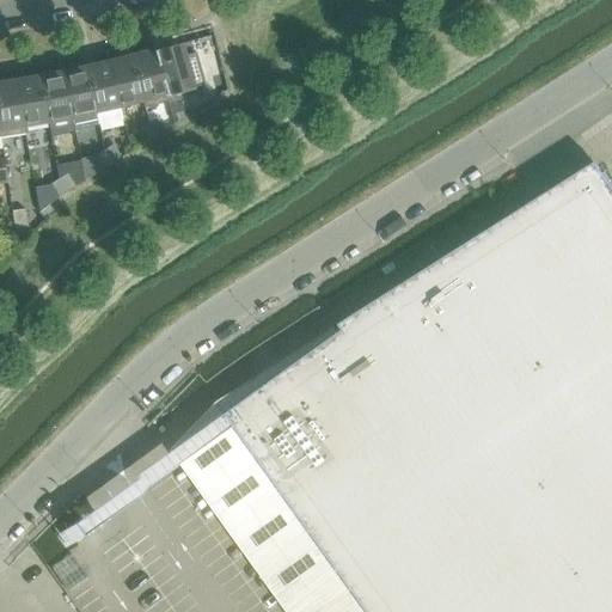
[(204,85),(196,53),(182,56),(178,44),(152,51),(166,103),(193,96),(190,89),(204,85)]
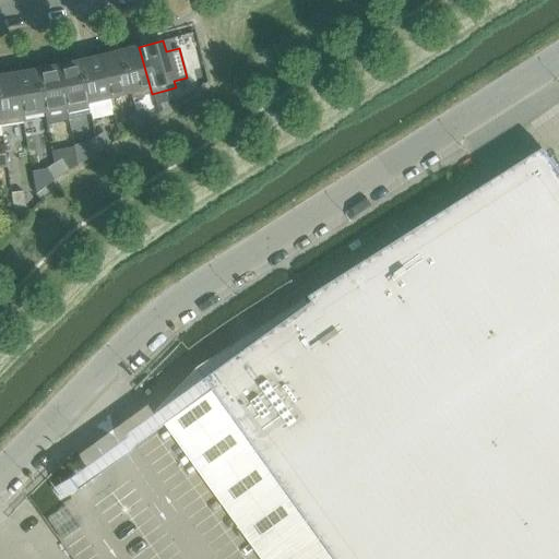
[(152,94),(139,47),(118,52),(129,94),(131,99),(132,99),(152,94)]
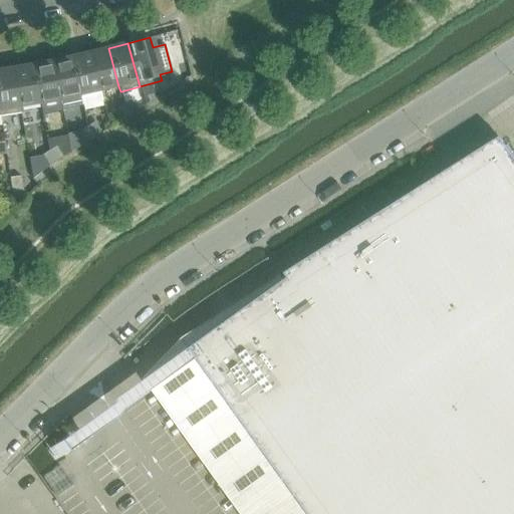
[(118,86),(108,48),(91,53),(89,53),(98,91),(100,90),(118,86)]
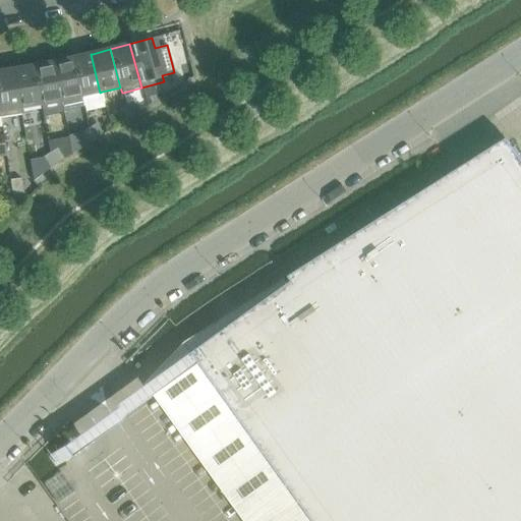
[(100,93),(91,54),(71,59),(79,97),(81,97),(83,107),(104,102),(102,92),(100,93)]
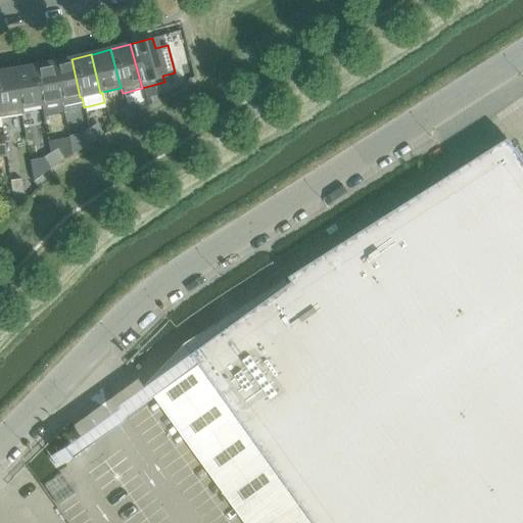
[(80,97),(72,59),(51,63),(59,102),(61,101),(63,112),(84,107),(82,97),(80,97)]
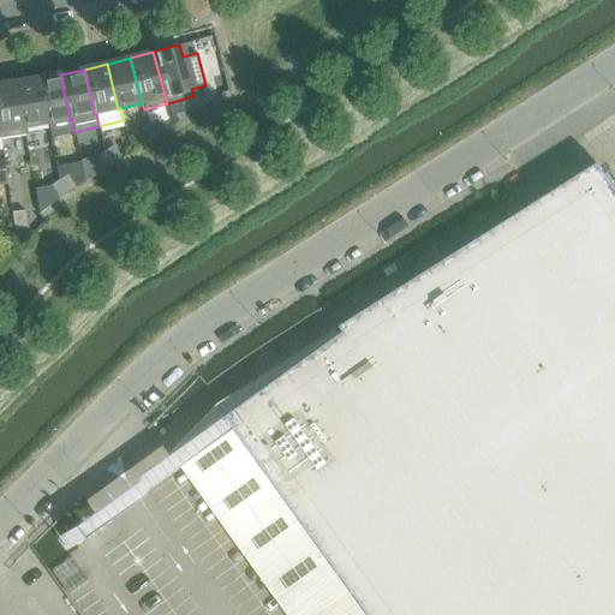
[(70,120),(60,75),(37,78),(46,124),(48,124),(70,120)]
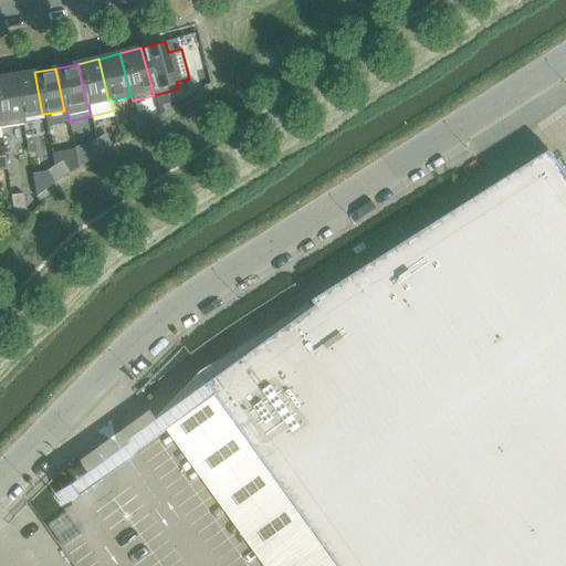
[(210,83),(207,70),(197,72),(201,86),(210,83)]
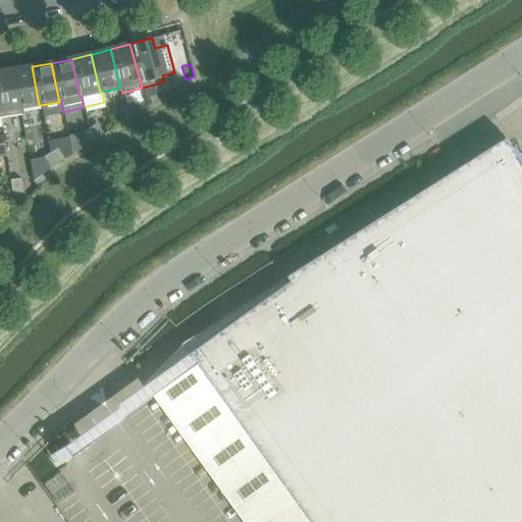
[(39,105),(32,66),(12,70),(19,115),(21,114),(20,109),(39,105)]
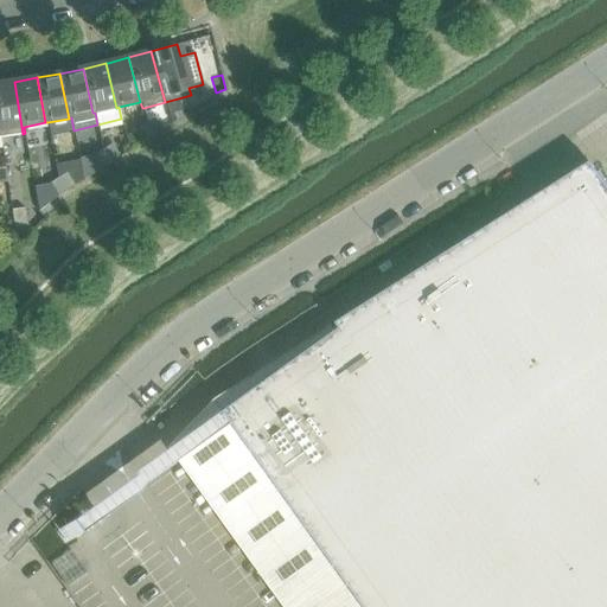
[(23,134),(14,82),(0,83),(0,136),(4,136),(23,134)]
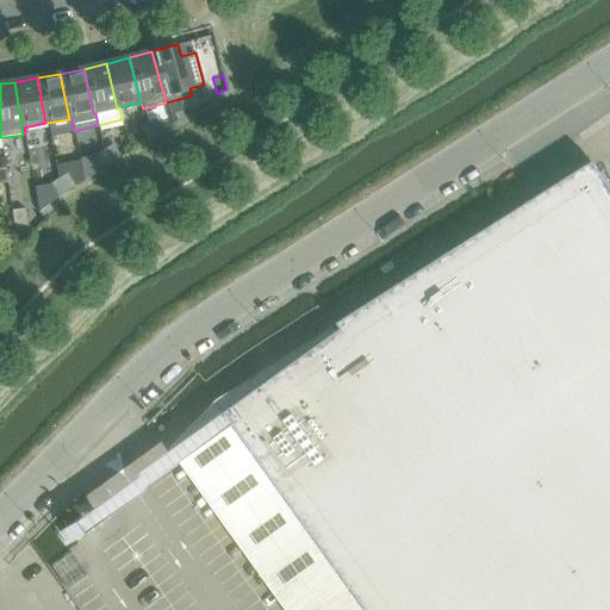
[(165,130),(156,117),(148,122),(156,135),(165,130)]
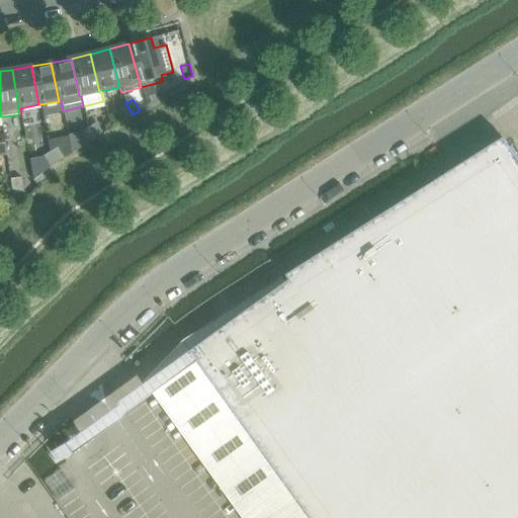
[(133,114),(125,103),(117,108),(124,119),(133,114)]
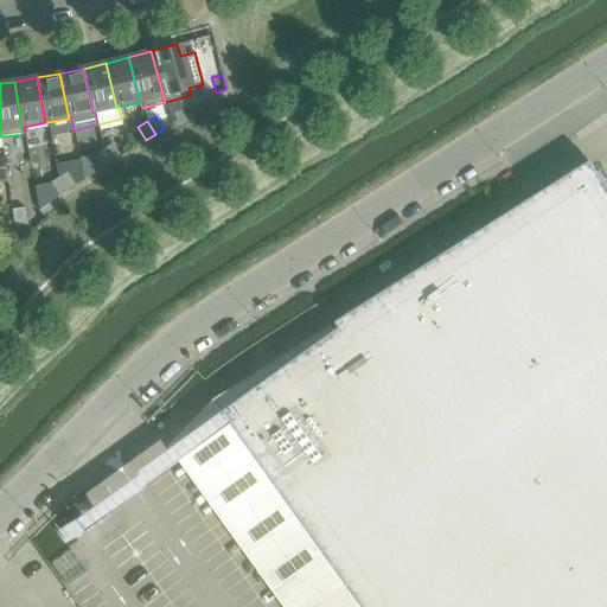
[(120,157),(112,144),(103,149),(112,163),(120,157)]
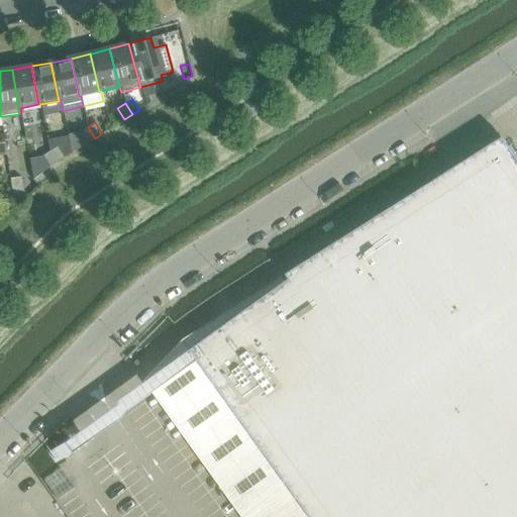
[(95,138),(88,127),(80,132),(87,142),(95,138)]
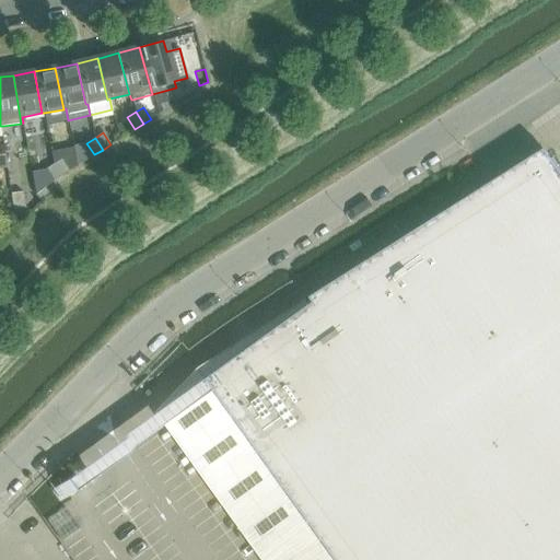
[(77,166),(73,148),(50,152),(53,164),(61,159),(69,171),(77,166)]
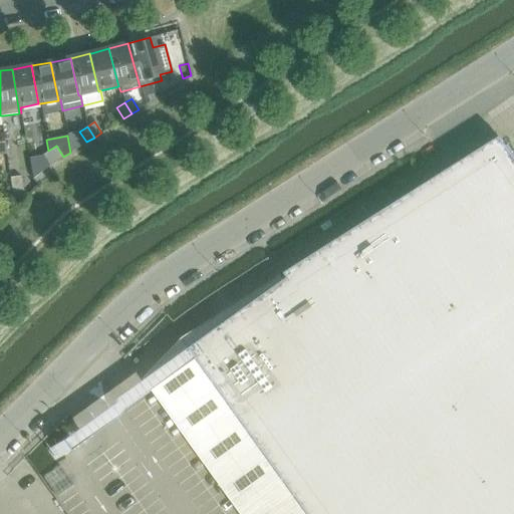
[(67,436),(46,451),(53,461),(75,446),(198,357),(227,398),(226,399),(296,495),(278,508),(281,513),(513,513),(513,154),(507,145),(361,249),(349,234),(372,219),(371,218),(335,240),(335,241),(285,272),(289,277),(284,280),(203,338),(191,347),(146,379),(67,436)]
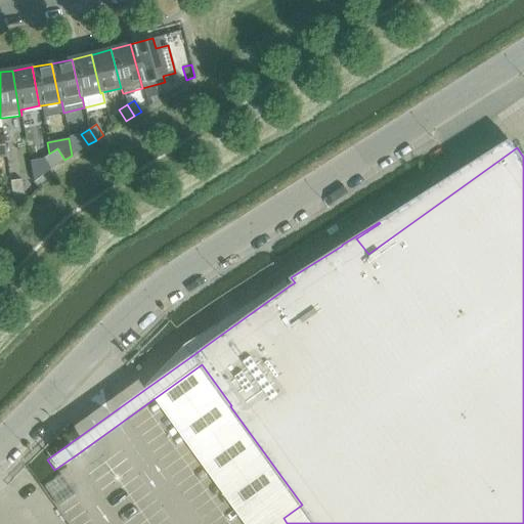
[(64,160),(57,148),(49,154),(56,165),(64,160)]
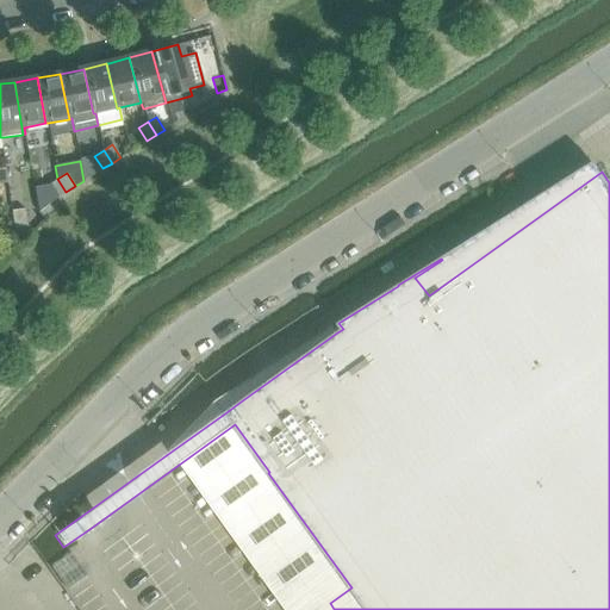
[(66,192),(57,179),(49,185),(57,198),(66,192)]
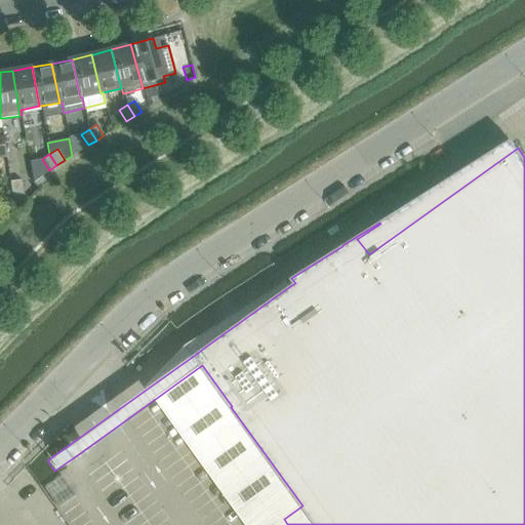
[(27,197),(23,193),(21,179),(9,182),(12,202),(19,208),(29,198),(27,197)]
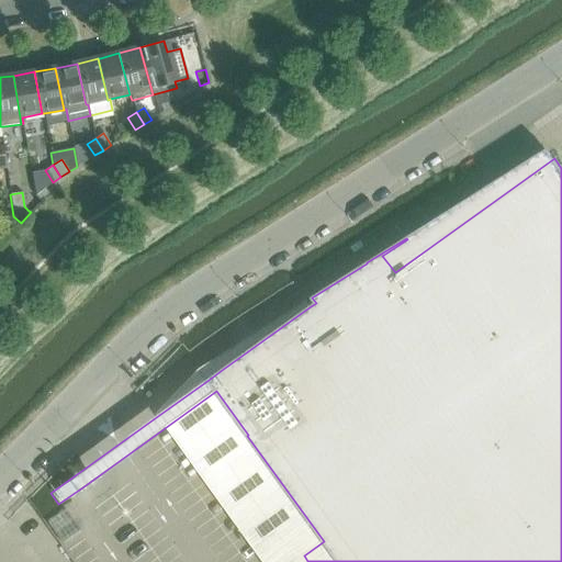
[(64,509),(46,521),(60,541),(78,530),(64,509)]
